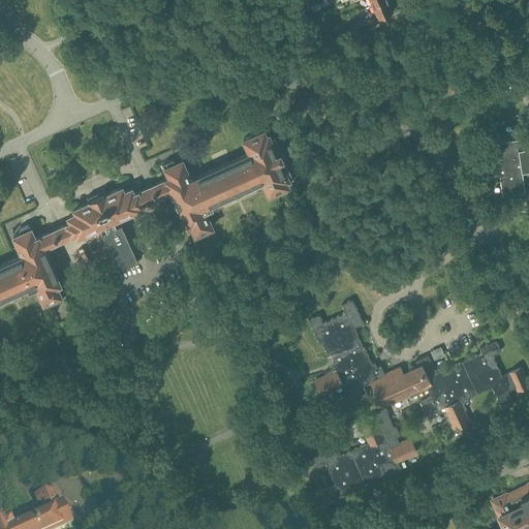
[(386,0),(383,0),(373,5),(379,19),(393,12),(386,0)]
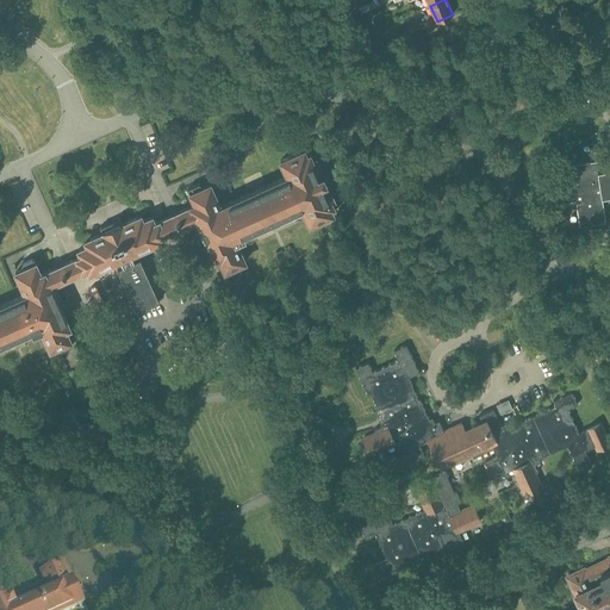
[(280,160),(287,176),(221,206),(211,184),(201,187),(200,182),(187,188),(195,204),(191,206),(155,223),(153,217),(143,221),(141,216),(123,223),(122,222),(103,230),(104,232),(85,241),(87,246),(79,250),(81,256),(45,272),(42,274),(35,257),(22,263),(24,268),(16,272),(26,294),(0,306),(0,342),(20,334),(20,336),(32,330),(35,334),(42,330),(50,350),(58,347),(61,350),(73,346),(66,329),(70,328),(51,286),(72,277),(87,269),(89,274),(120,260),(123,266),(117,268),(137,311),(160,300),(141,257),(135,260),(132,254),(163,241),(161,236),(197,219),(216,261),(221,260),(226,277),(240,271),(237,266),(247,261),(238,241),(246,237),(244,235),(256,229),(255,228),(290,212),(291,213),(303,209),(310,224),(334,213),(331,207),(334,206),(331,200),(334,199),(316,159),(313,160),(310,154),(307,155),(305,149),(280,160)]
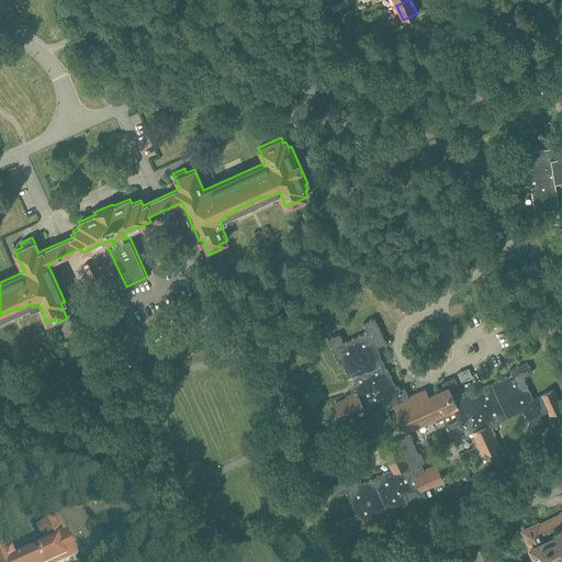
[(561,155),(558,156),(553,147),(530,150),(532,160),(504,165),(507,189),(530,184),(535,209),(559,204),(554,181),(561,180),(561,155)]
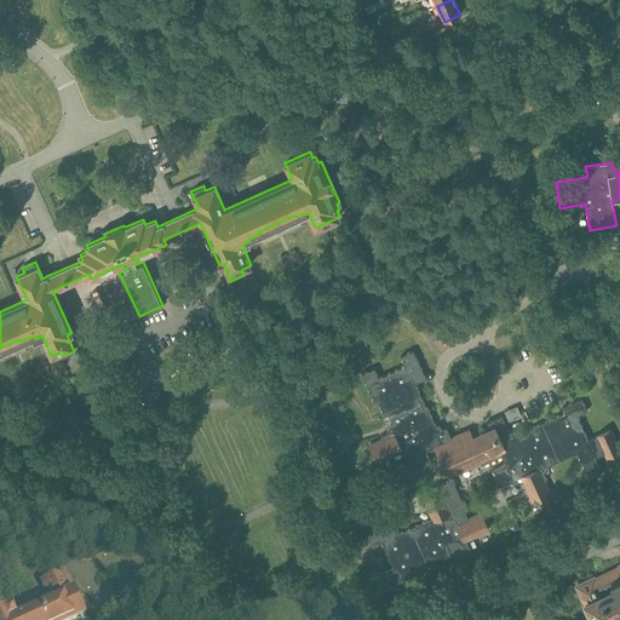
[(374,368),(362,373),(374,402),(379,400),(380,402),(379,403),(391,431),(380,436),(382,440),(369,445),(377,461),(383,459),(390,455),(389,452),(407,445),(412,455),(408,458),(409,459),(412,464),(411,464),(414,472),(423,469),(422,468),(428,465),(431,463),(426,452),(437,447),(441,457),(436,459),(440,468),(443,466),(448,478),(447,482),(437,487),(438,489),(423,495),(426,506),(430,504),(436,517),(432,520),(431,518),(425,521),(400,532),(395,522),(366,534),(372,547),(383,543),(394,569),(384,573),(384,572),(375,575),(382,590),(414,575),(413,572),(448,556),(451,561),(465,555),(472,552),(471,551),(469,543),(466,544),(465,539),(464,537),(465,537),(474,533),(476,535),(489,530),(481,514),(469,518),(465,511),(469,510),(465,500),(464,498),(461,499),(454,482),(458,472),(465,470),(481,463),(482,465),(501,455),(505,463),(493,469),(497,478),(497,480),(499,487),(507,483),(506,482),(514,480),(511,476),(523,471),(530,487),(527,488),(533,501),(540,498),(550,494),(544,481),(547,480),(544,472),(550,470),(549,465),(578,453),(583,463),(589,480),(602,474),(595,458),(604,453),(606,458),(619,452),(610,429),(596,435),(597,436),(589,440),(578,415),(587,411),(581,399),(563,407),(562,407),(566,413),(562,414),(533,428),(528,429),(528,428),(516,434),(515,430),(509,432),(501,415),(487,423),(492,431),(474,440),(471,434),(465,436),(464,436),(463,434),(459,435),(452,438),(447,428),(442,429),(440,424),(436,425),(426,405),(425,406),(415,383),(426,379),(426,378),(413,350),(401,356),(406,366),(379,378),(374,368)]
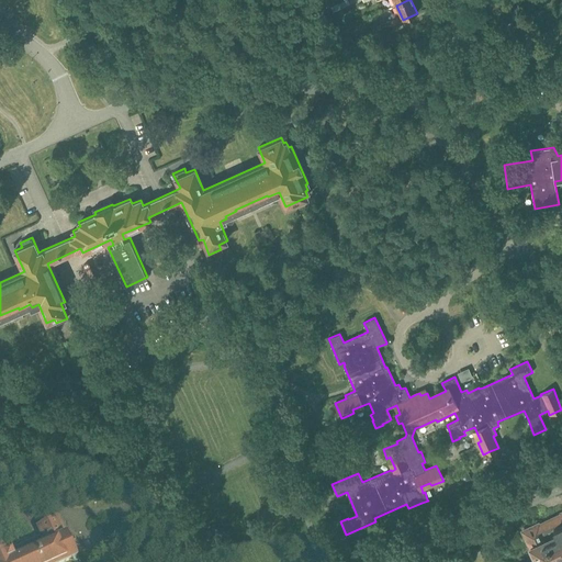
[(38,352),(34,349),(29,357),(33,360),(38,352)]
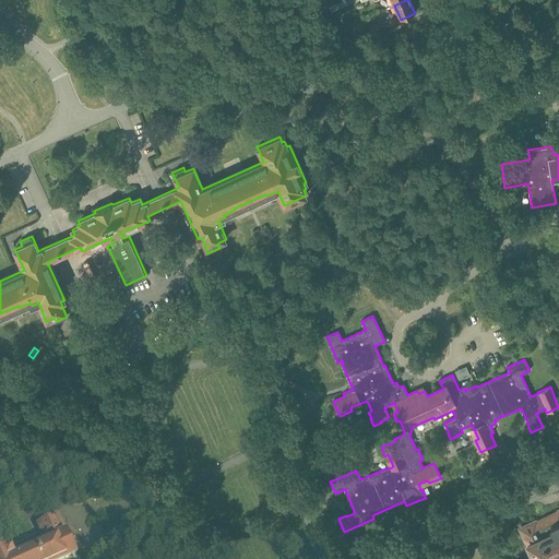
[(458,378),(467,373),(465,367),(455,371),(458,378)]
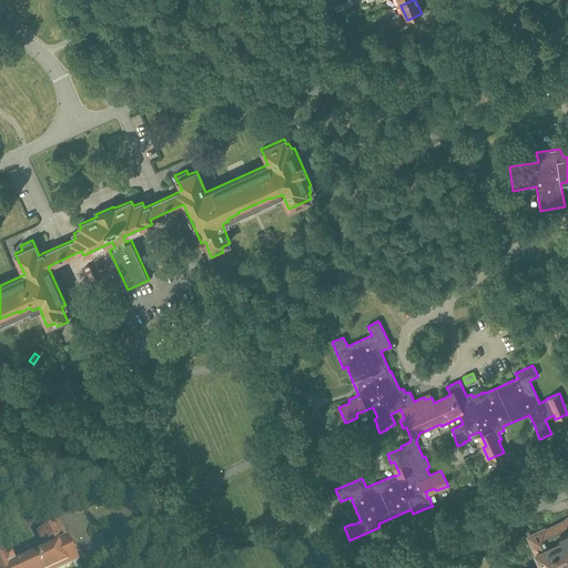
[(534,504),(546,497),(543,489),(529,496),(534,504)]
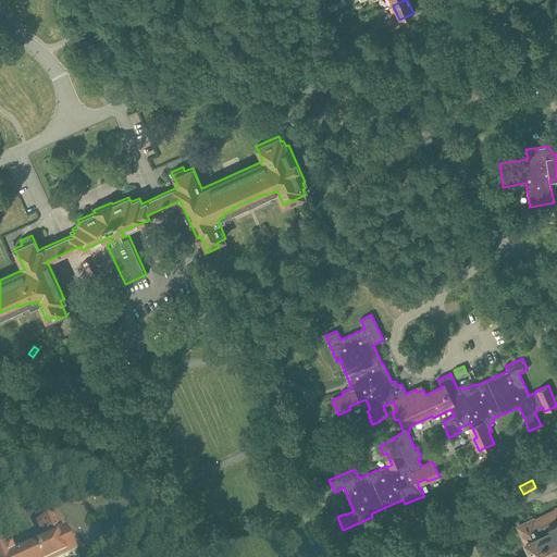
[(556,508),(555,509),(556,511),(534,521),(533,520),(518,527),(532,556),(546,556),(556,552),(556,508)]
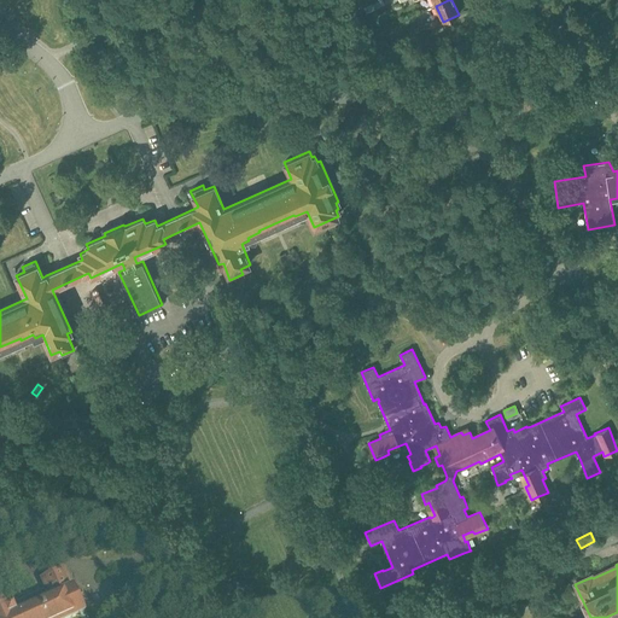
[(0,617),(75,617),(86,613),(77,596),(75,596),(63,570),(42,579),(47,592),(0,612),(0,617)]
